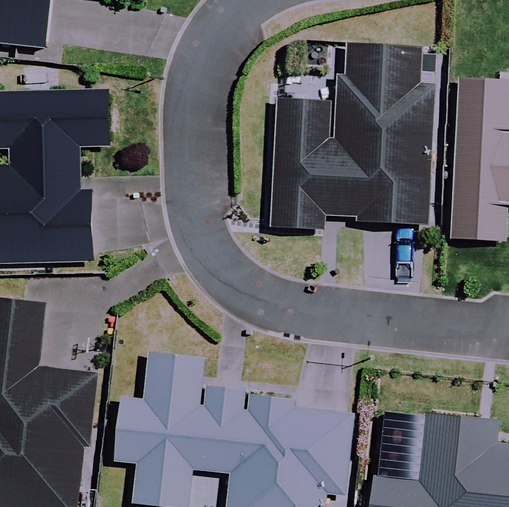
[(0,0),(0,44),(43,49),(48,0),(0,0)]
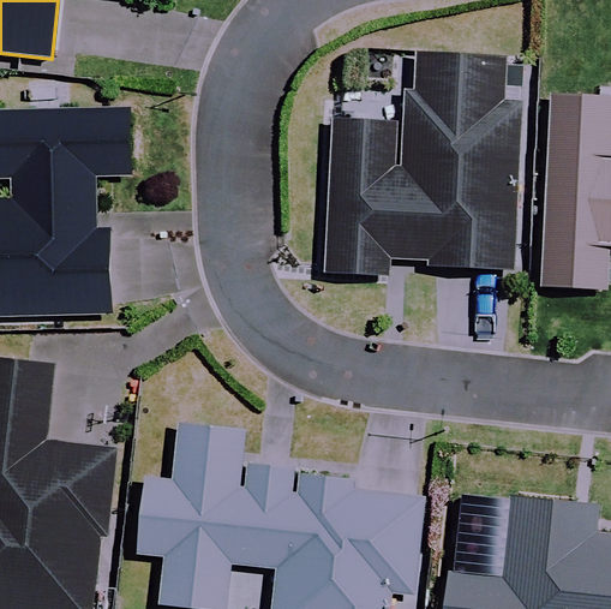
[(505,99),(508,55),(415,51),(413,88),(405,88),(399,166),(396,166),(397,120),(333,117),(322,274),(390,276),(390,258),(426,261),(426,266),(514,269),(522,100),(505,99)]
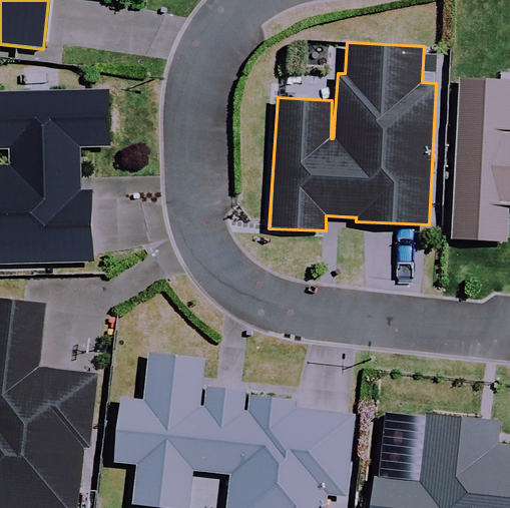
[(509,79),(459,76),(450,238),(507,241),(509,207),(509,79)]
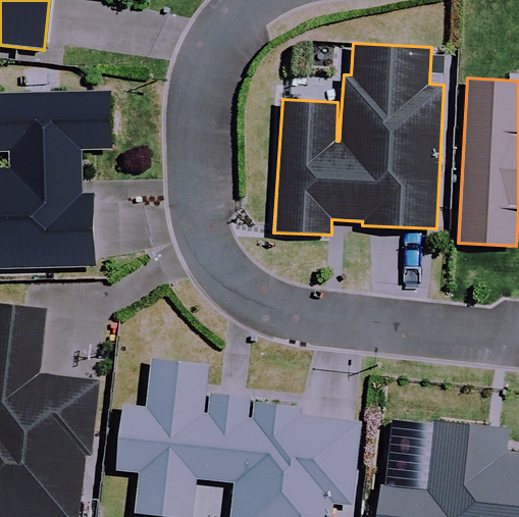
[(8,166),(0,166),(0,268),(96,266),(94,192),(82,193),(81,150),(112,149),(110,89),(0,92),(0,152),(8,152),(8,166)]
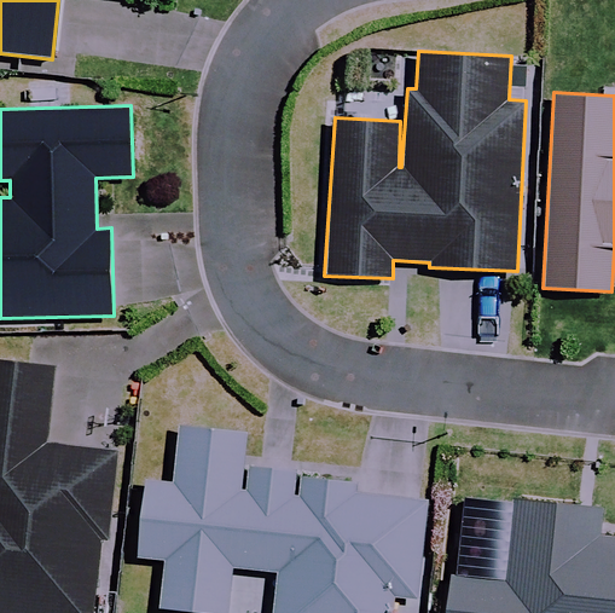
[(0,612),(92,612),(102,538),(108,539),(120,449),(47,440),(56,366),(0,359),(0,612)]
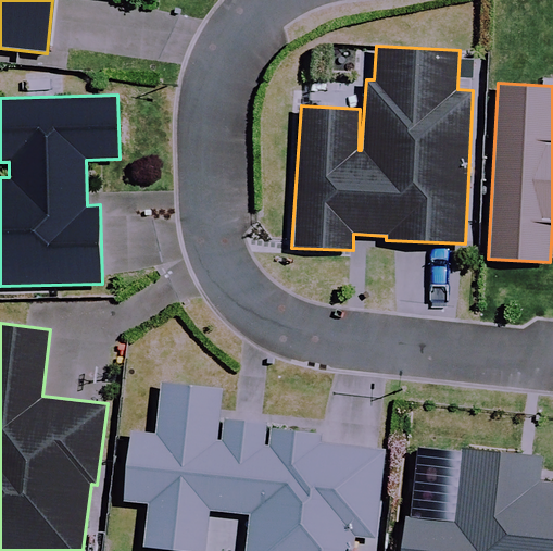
[(375,539),(386,449),(321,441),(321,434),(269,428),(267,445),(264,445),(266,423),(223,420),(221,439),(217,438),(223,388),(160,382),(154,434),(129,430),(123,500),(146,503),(142,547),(180,550),(204,550),(210,510),(249,514),(243,550),(353,550),(355,537),(375,539)]
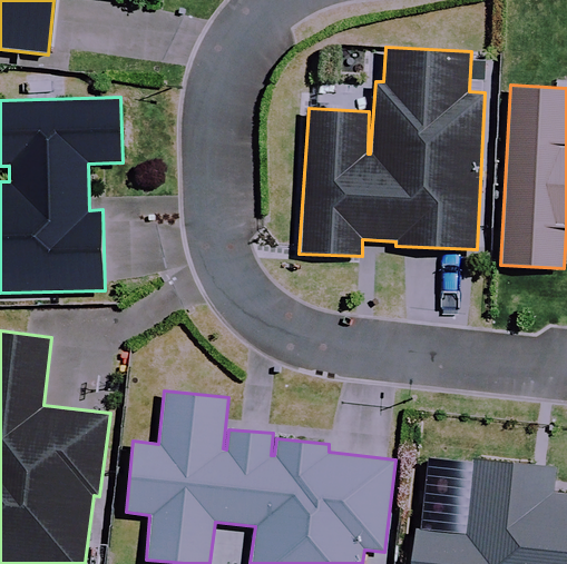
[(566,493),(553,492),(557,466),(472,457),(472,462),(427,457),(421,528),(414,527),(410,563),(566,563),(566,493)]
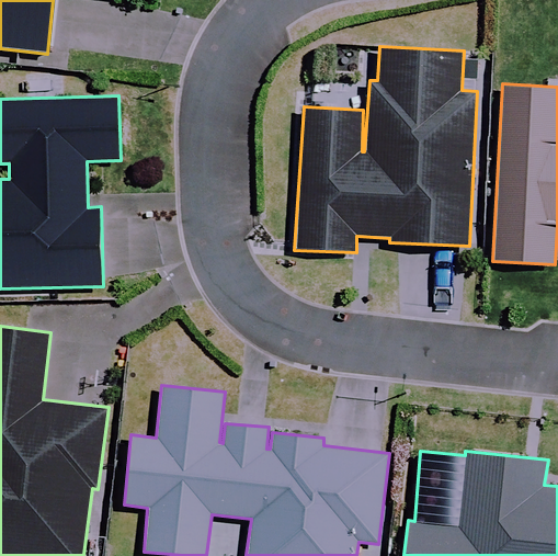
All buildings are outlined.
